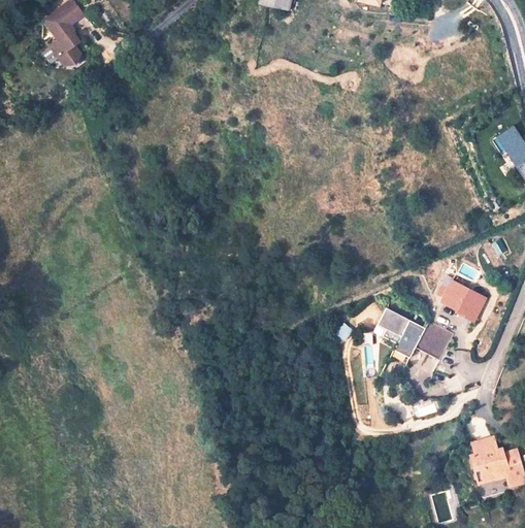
[(70,31),(66,26),(68,25),(75,20),(74,19),(81,13),(71,0),(69,0),(41,20),(56,40),(47,45),(56,58),(68,56),(75,51),(72,45),(77,42),(70,31)]
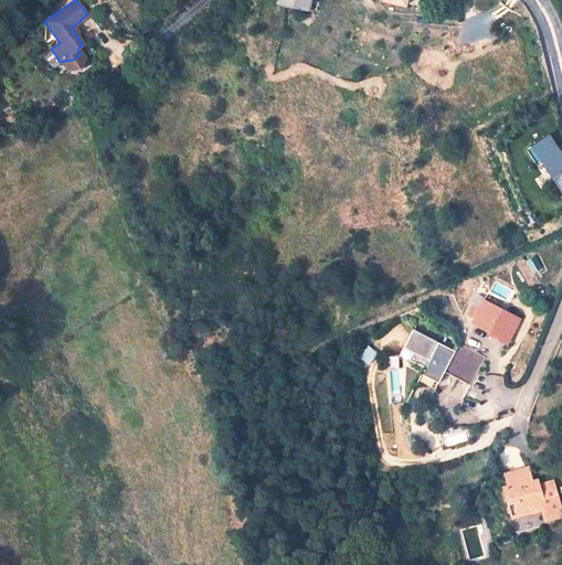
[(64,68),(74,63),(81,54),(73,60),(60,62),(64,68)]
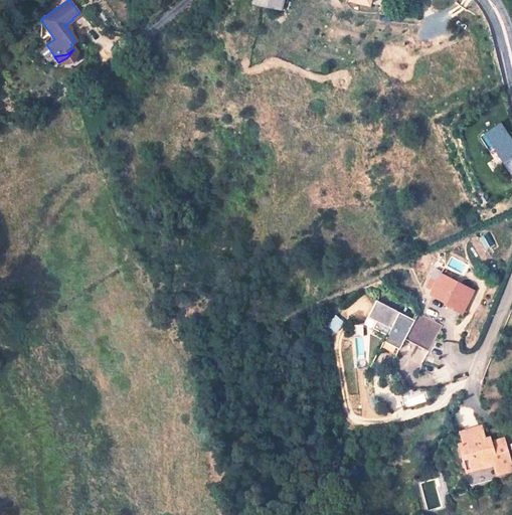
[(484,131),(506,176),(511,173),(511,138),(503,121),(484,131)]
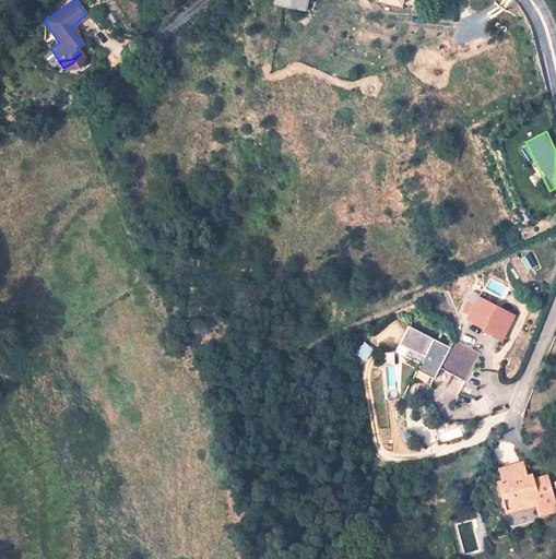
[(505,340),(518,319),(482,299),(469,321),(505,340)]
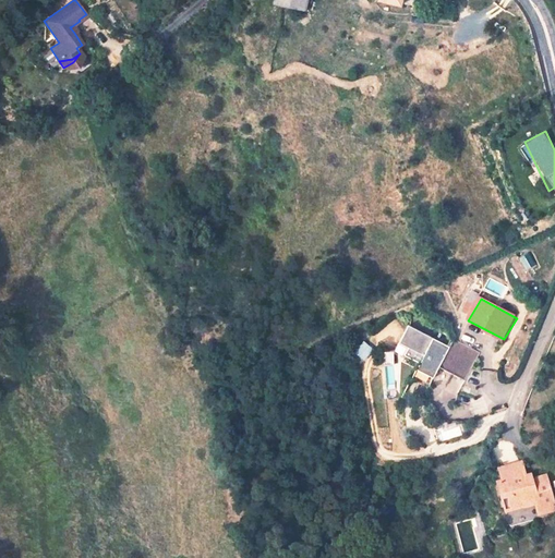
[(420,363),(434,338),(410,325),(396,350),(406,354),(420,363)]
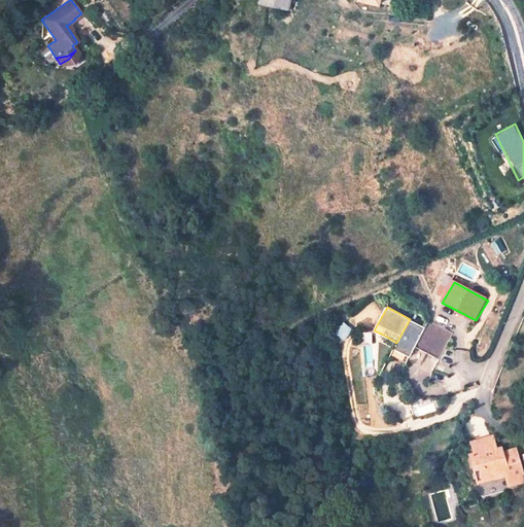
[(416,346),(425,327),(410,319),(396,343),(393,348),(410,357),(416,346)]
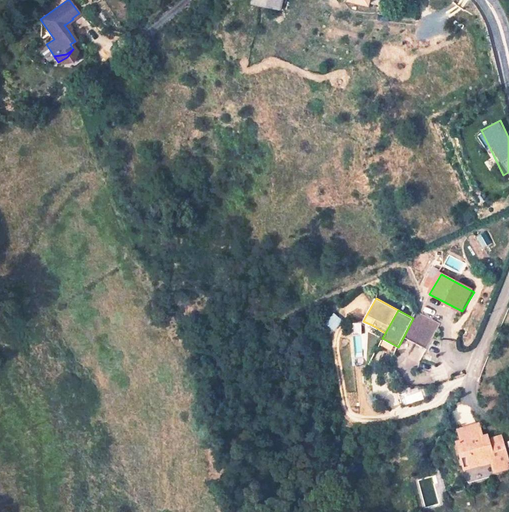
[(441,324),(417,310),(413,318),(405,334),(429,347),(441,324)]
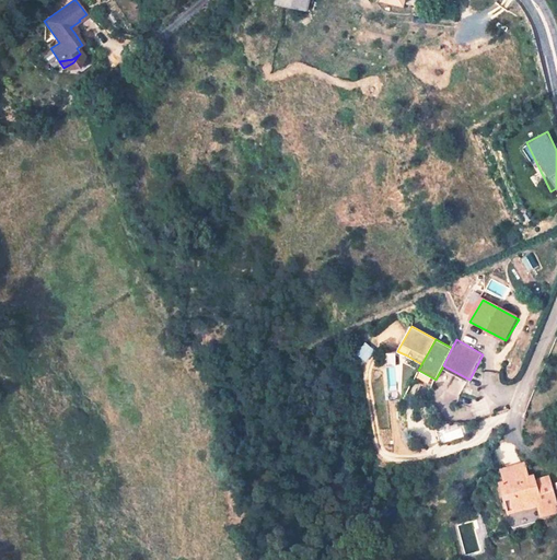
[(470,380),(443,365),(442,368),(468,382),(470,380)]
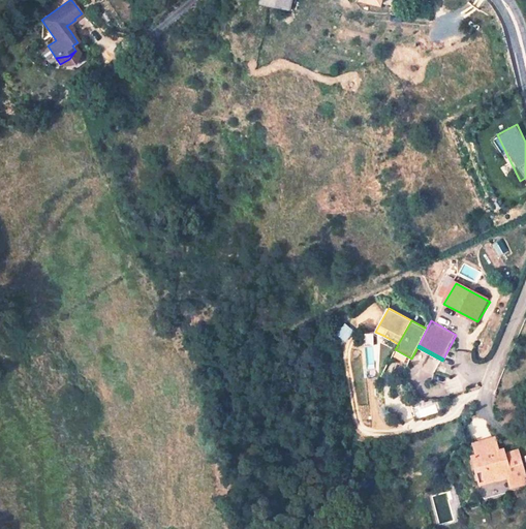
[(411,359),(395,349),(391,358),(407,366),(411,359)]
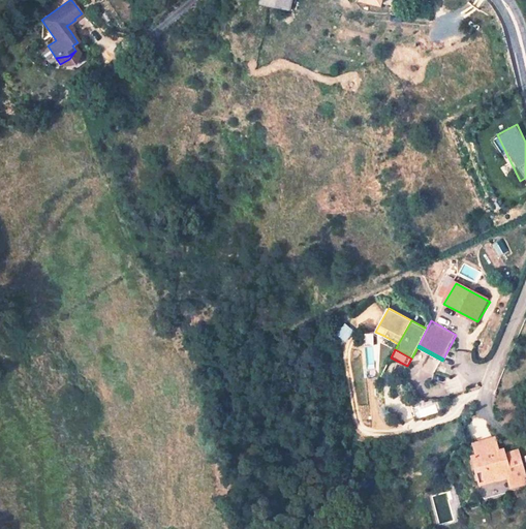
[(480,485),(507,475),(509,484),(525,478),(515,446),(498,453),(492,435),(476,440),(470,443),(474,456),(473,457),(470,458),(473,465),(480,485)]
